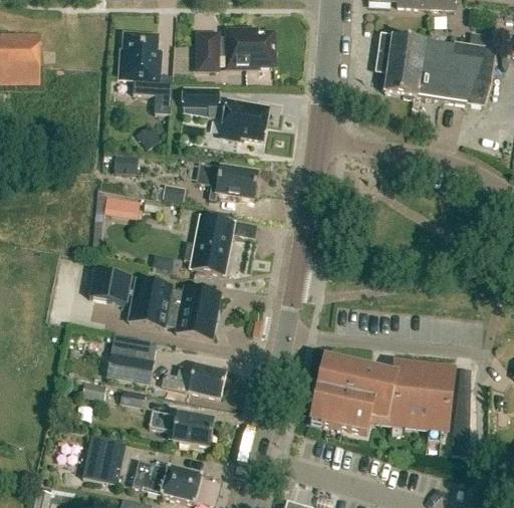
[(454,9),(455,0),(398,0),(397,6),(454,9)]
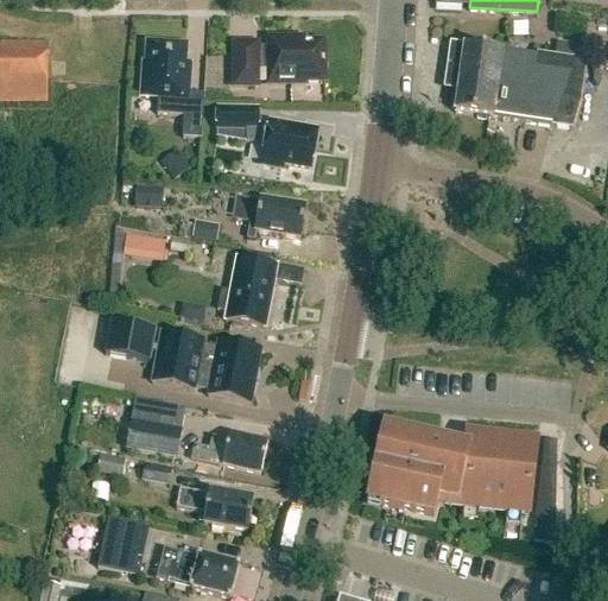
[(0,95),(46,96),(48,37),(0,36),(0,95)]
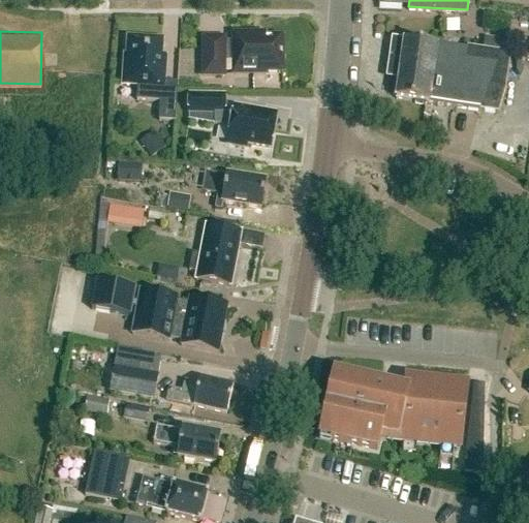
[(232,68),(263,68),(263,66),(280,65),(280,53),(282,52),(282,37),(279,37),(279,34),(251,34),(251,31),(232,31),(232,40),(222,40),(222,34),(201,34),(203,70),(223,70),(222,49),(232,49),(232,68)]
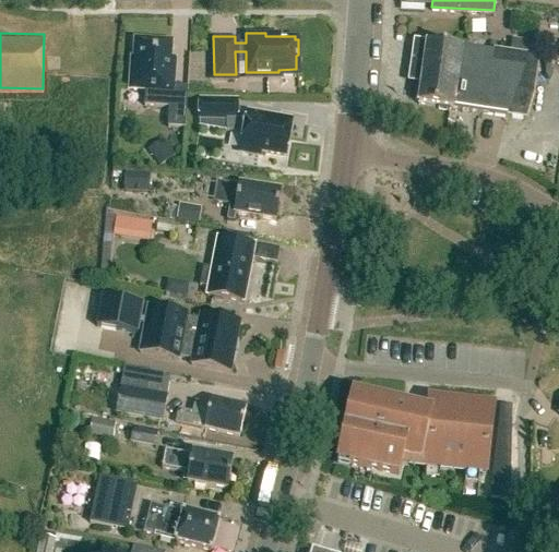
[(145,103),(171,104),(175,58),(169,58),(170,39),(137,37),(135,56),(133,56),(131,85),(146,86),(145,103)]
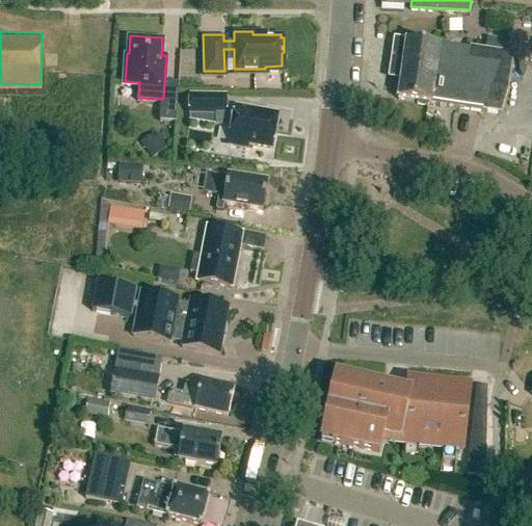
[(470,45),(470,46),(399,36),(399,35),(394,70),(401,71),(397,94),(501,109),(507,86),(512,50),(501,49),(470,45)]
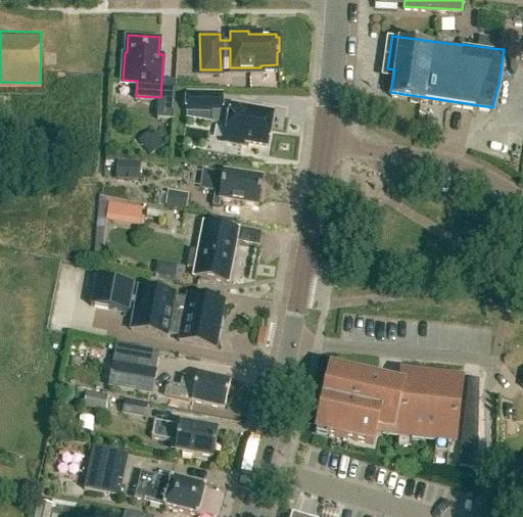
[(492,48),(504,49),(506,37),(494,35),(492,48)]
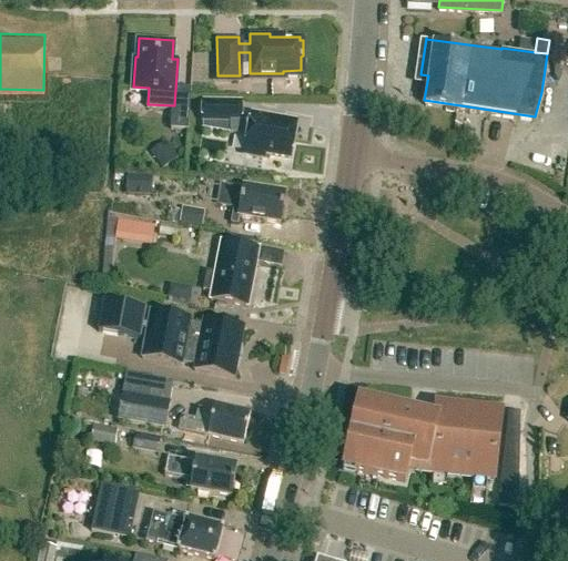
[(230,118),(230,129),(247,132),(244,150),(265,153),(265,150),(291,154),(296,121),(251,112),(251,115),(241,113),(242,98),(202,98),(202,118),(230,118)]
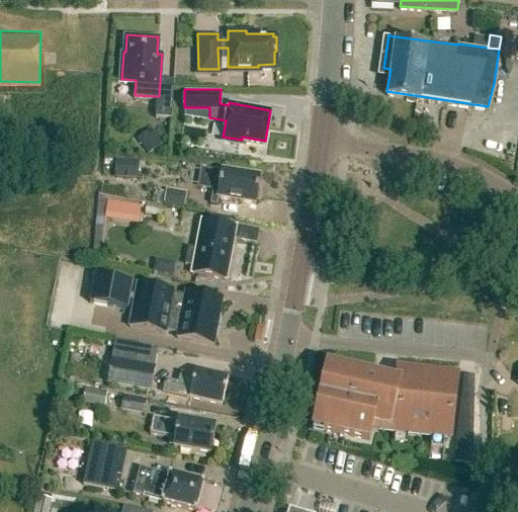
[(172,103),(157,102),(156,119),(171,120),(172,103)]
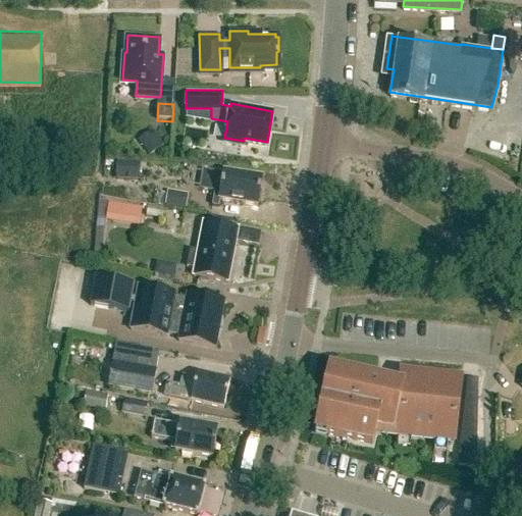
[(162,145),(154,135),(144,142),(151,153),(162,145)]
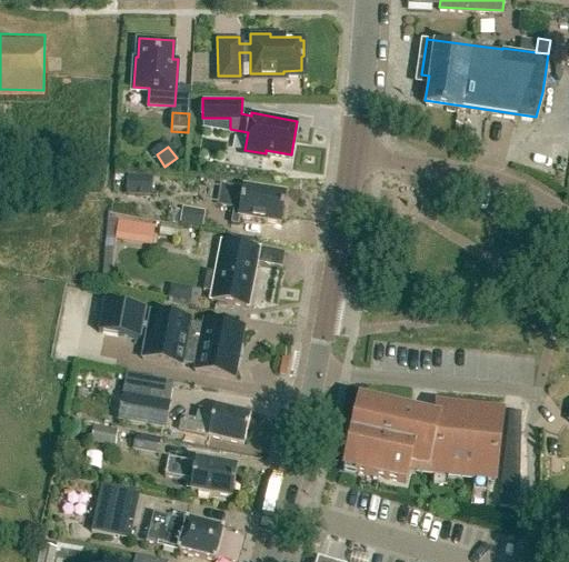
[(130,174),(129,190),(152,191),(152,174),(130,174)]
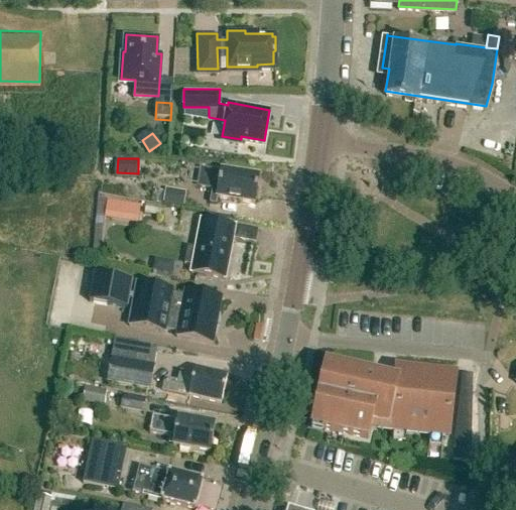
[(253,200),(259,170),(221,163),(221,166),(207,163),(203,183),(217,185),(216,194),(253,200)]
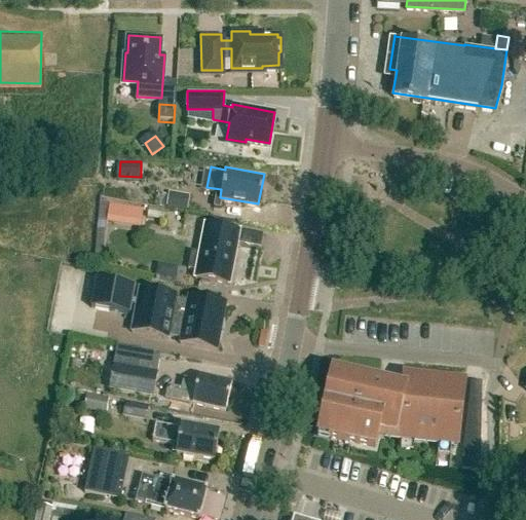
[(166,202),(187,207),(190,192),(168,189),(166,202)]
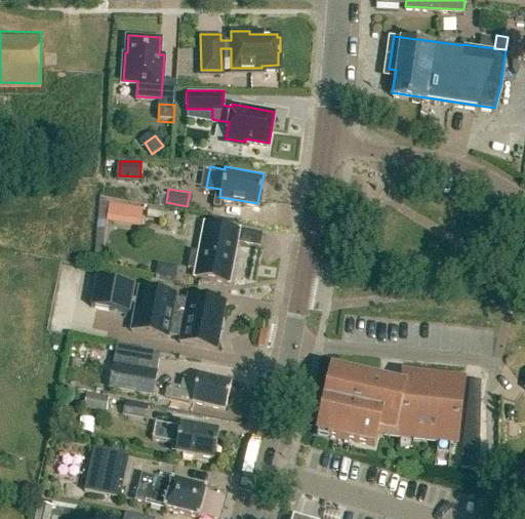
[(110,201),(107,218),(139,225),(143,207),(110,201)]
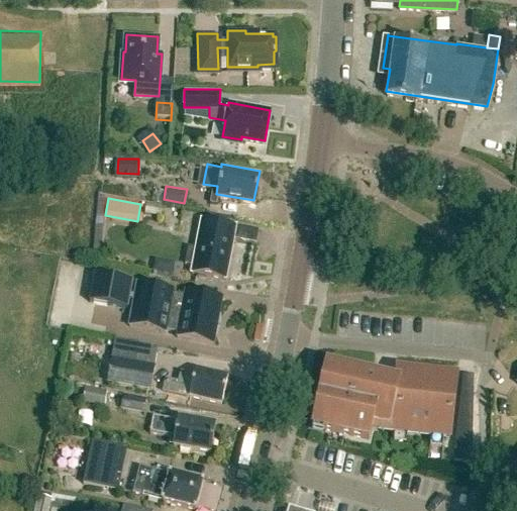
[(161,213),(162,203),(145,201),(144,211),(161,213)]
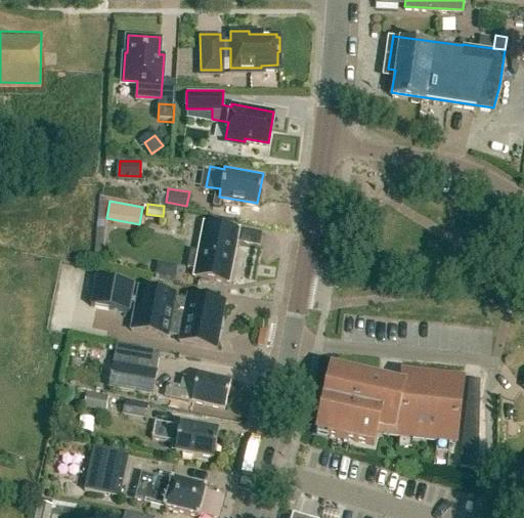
[(228,279),(238,225),(204,219),(199,247),(192,246),(189,263),(195,264),(194,272),(228,279)]
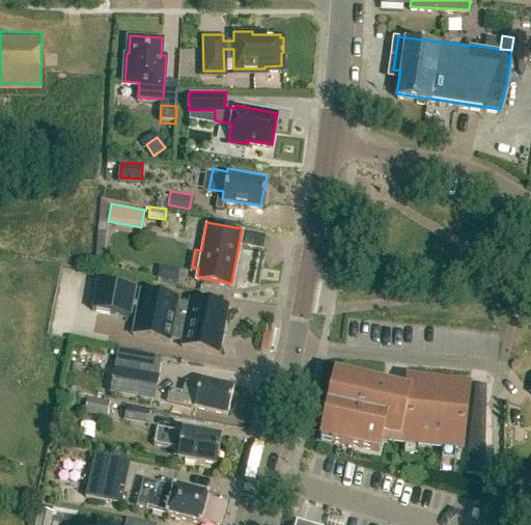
[(131,314),(137,284),(98,276),(91,307),(131,314)]
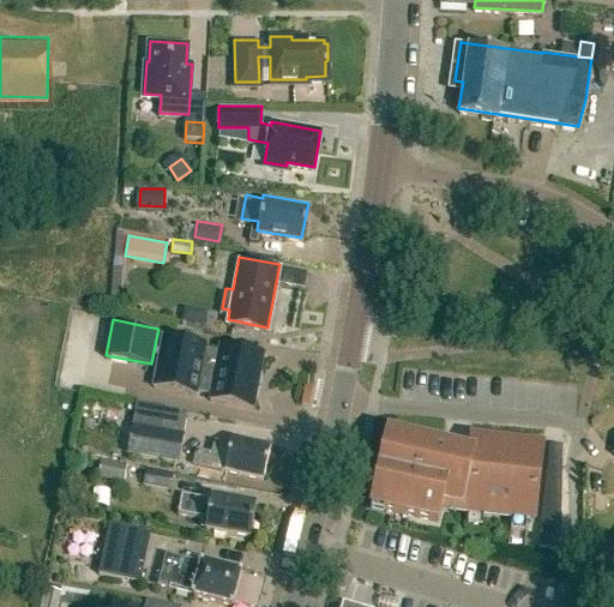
[(253,404),(264,350),(221,342),(221,346),(206,343),(206,340),(164,331),(154,382),(197,391),(197,388),(211,390),(210,396),(253,404)]
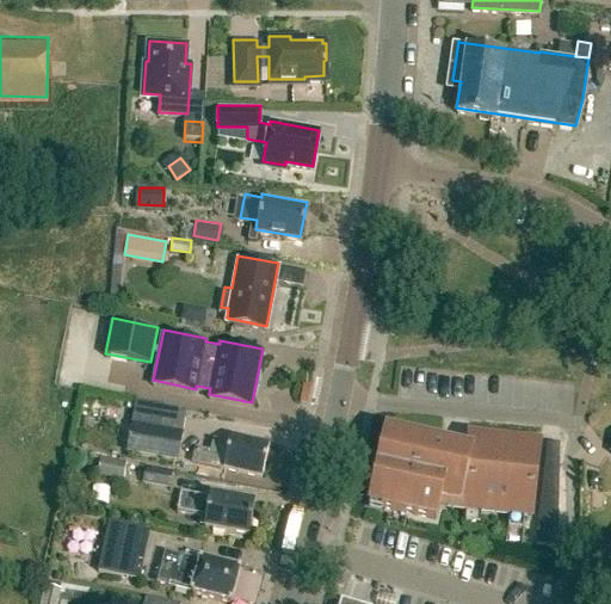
[(158,425),(162,402),(135,398),(131,420),(133,420),(158,425)]
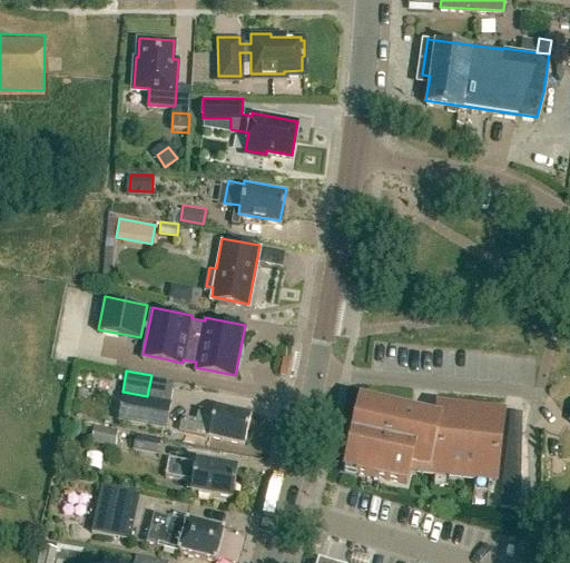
[(167,425),(172,401),(147,396),(124,392),(119,416),(167,425)]
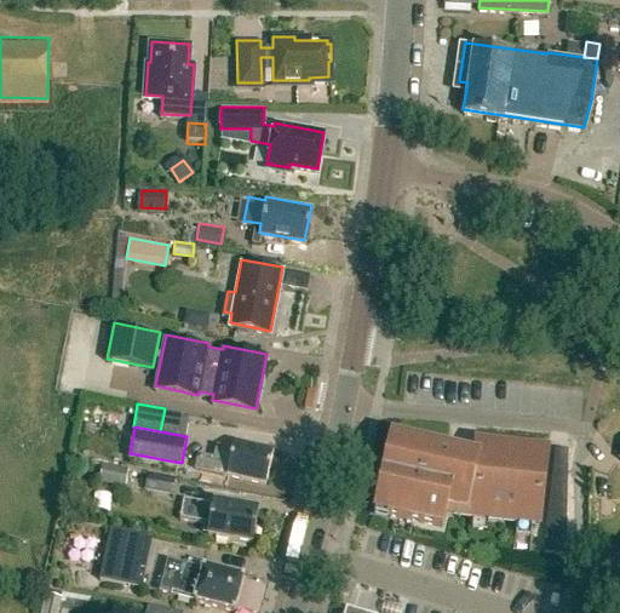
[(547,446),(474,437),(472,452),(391,434),(374,506),(442,521),(446,504),(539,515),(547,446)]
